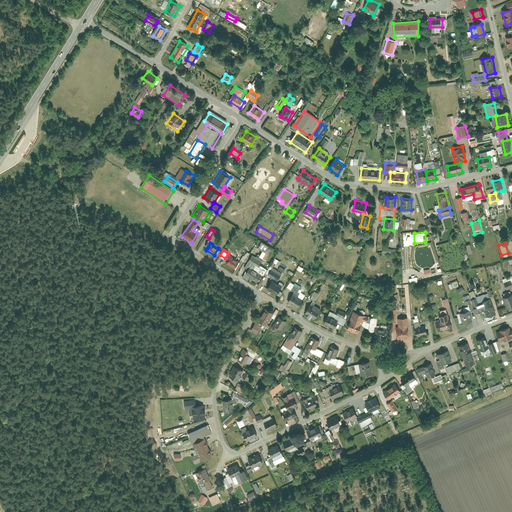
[(249,260),(258,266),(262,259),(253,254),(249,260)]
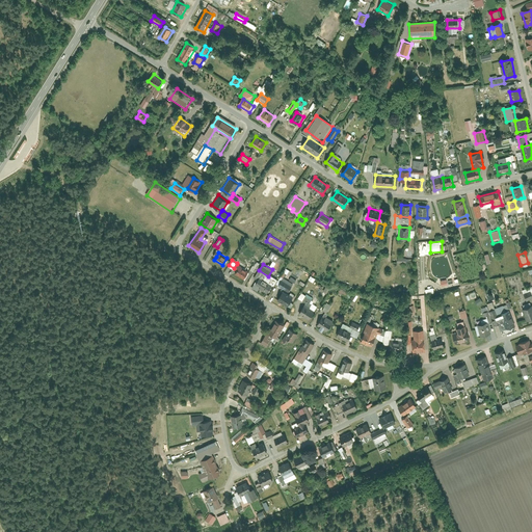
[(235,273),(244,278),(248,270),(240,265),(237,270),(235,273)]
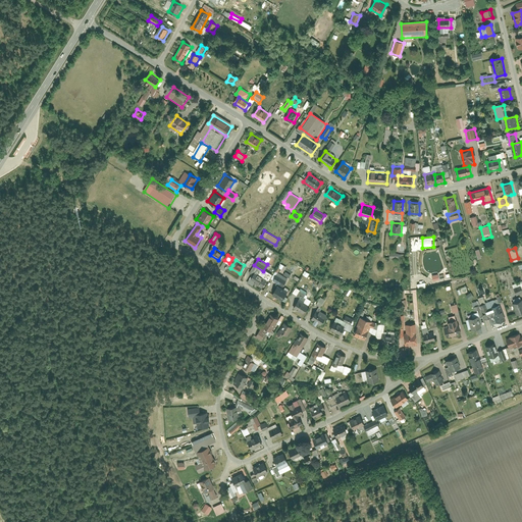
[(249,280),(261,288),(266,278),(254,271),(249,280)]
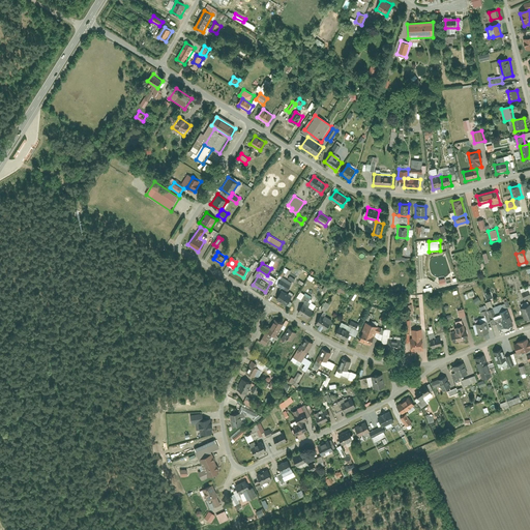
[(277,285),(287,290),(292,282),(283,276),(277,285)]
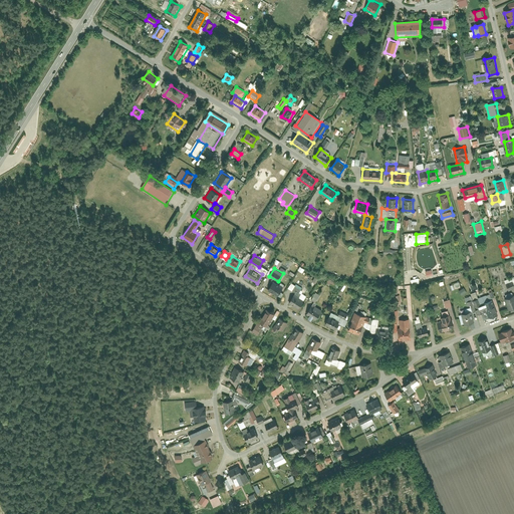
[(273,280),(267,290),(278,296),(283,286),(273,280)]
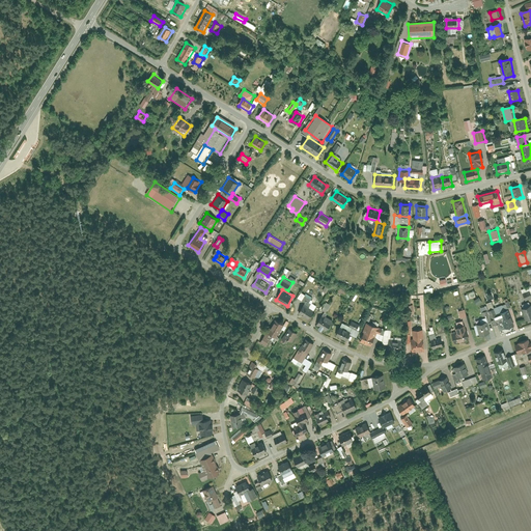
[(305,303),(309,305),(313,299),(301,291),(297,298),(305,303)]
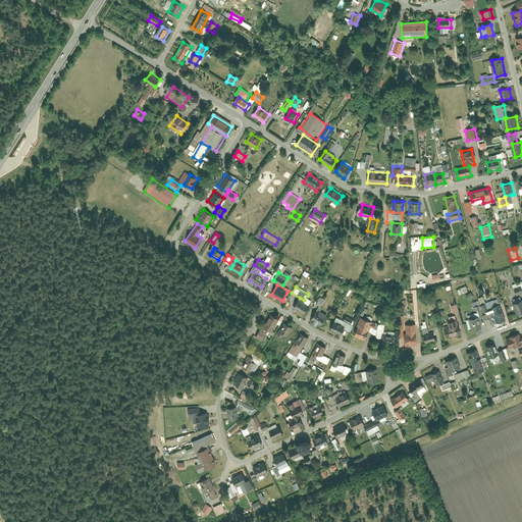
[(466,295),(469,300),(474,296),(471,292),(466,295)]
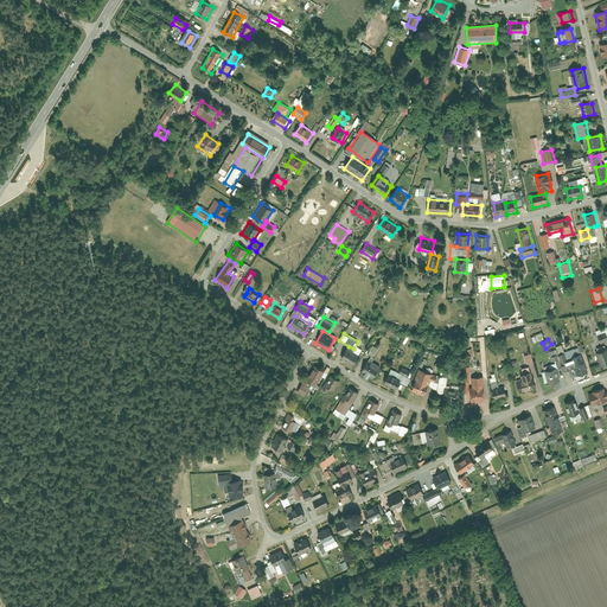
[(368,353),(372,357),(377,347),(372,345),(368,353)]
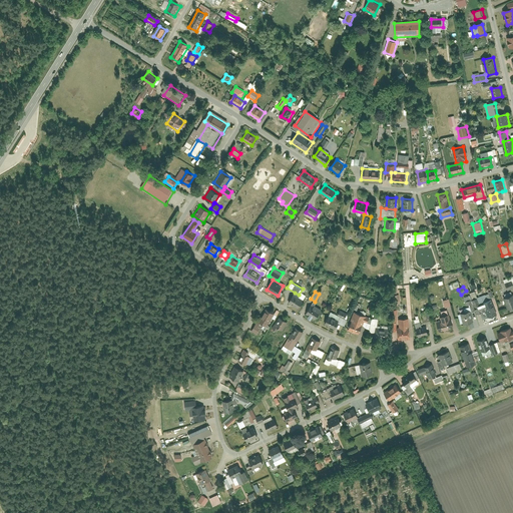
[(289,303),(298,309),(304,298),(299,295),(295,293),(289,303)]
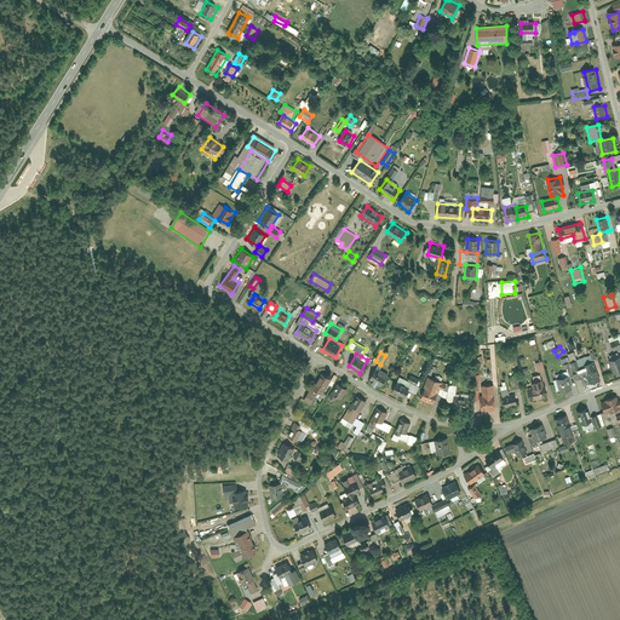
[(578,360),(580,366),(593,361),(592,359),(590,354),(578,359),(578,360)]
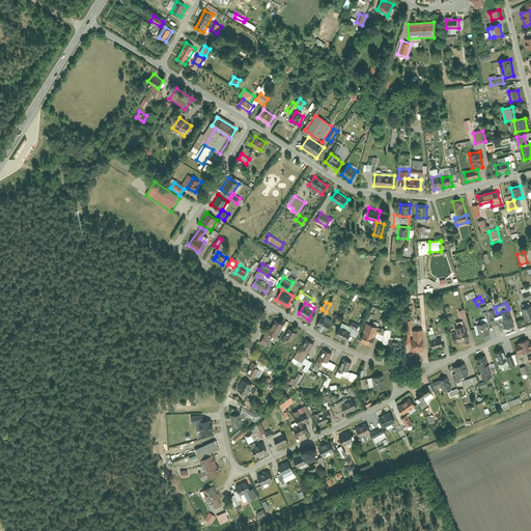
[(530,303),(521,307),(526,319),(530,316),(530,303)]
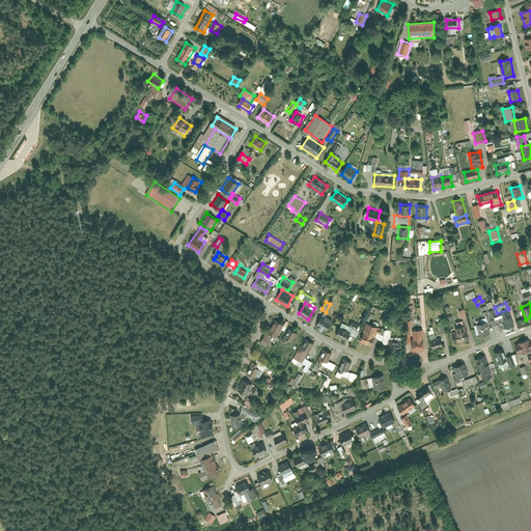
[(458,310),(460,317),(467,315),(465,308),(458,310)]
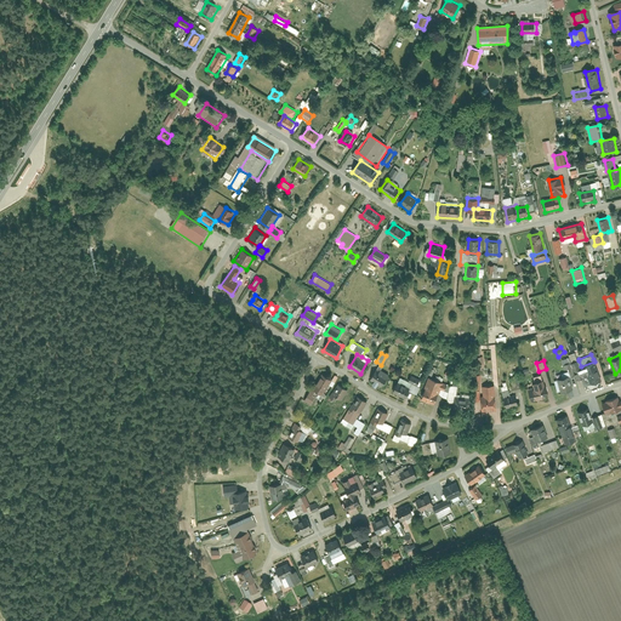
[(576,379),(581,377),(577,368),(581,366),(579,360),(571,363),(573,366),(575,375),(576,379)]
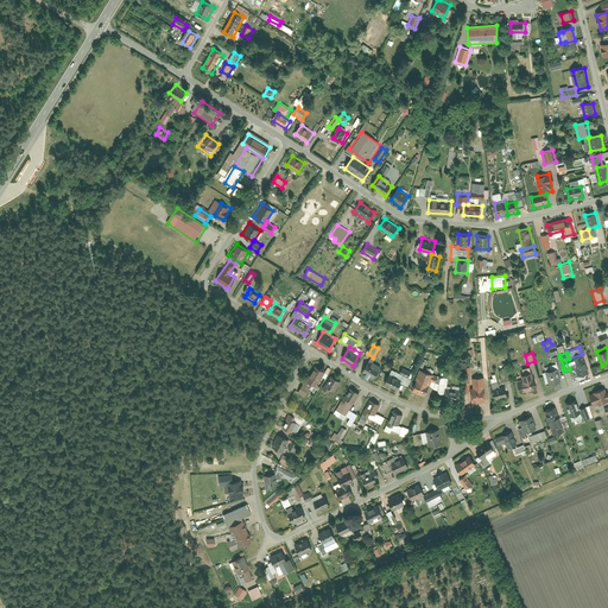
[(569,369),(571,378),(589,371),(582,354),(569,359),(565,360),(569,369)]
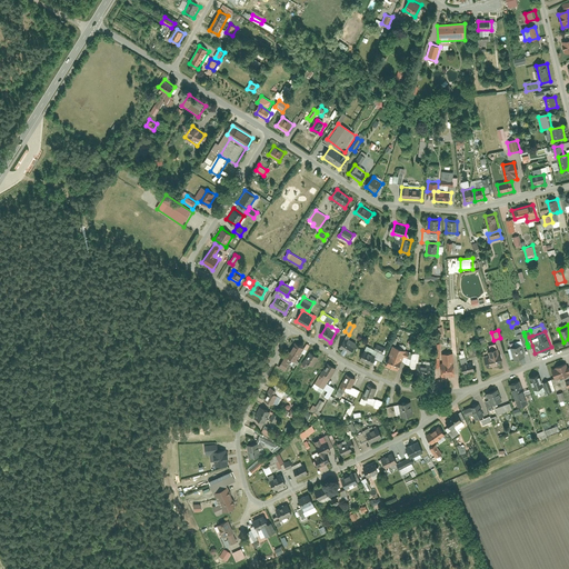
[(340,348),(349,352),(356,342),(346,337),(340,348)]
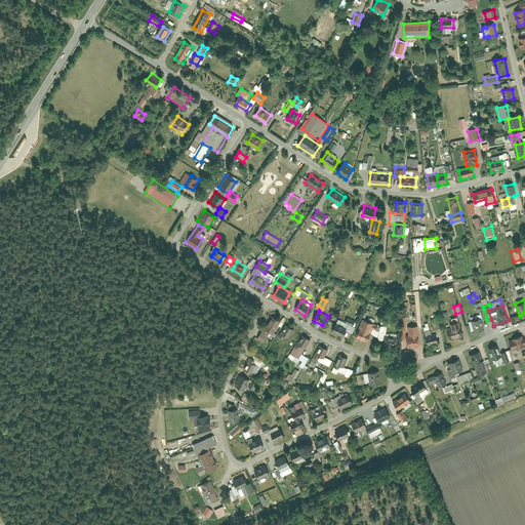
[(273,333),(280,321),(272,316),(264,328),(273,333)]
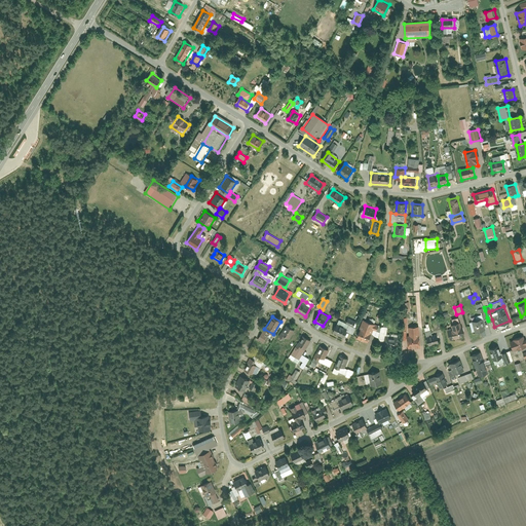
[(349,325),(352,327),(355,322),(349,317),(346,323),(349,325)]
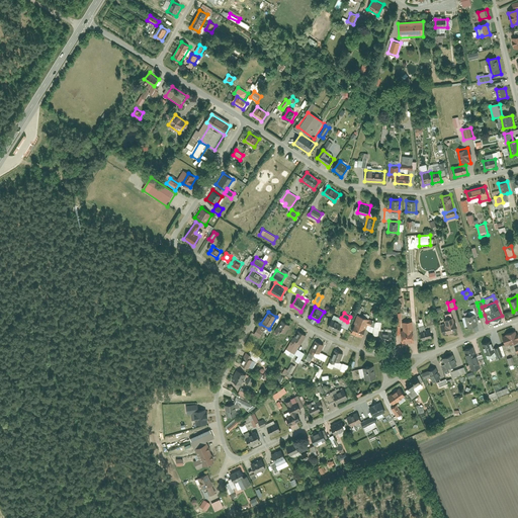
[(425,315),(428,327),(435,325),(432,313),(425,315)]
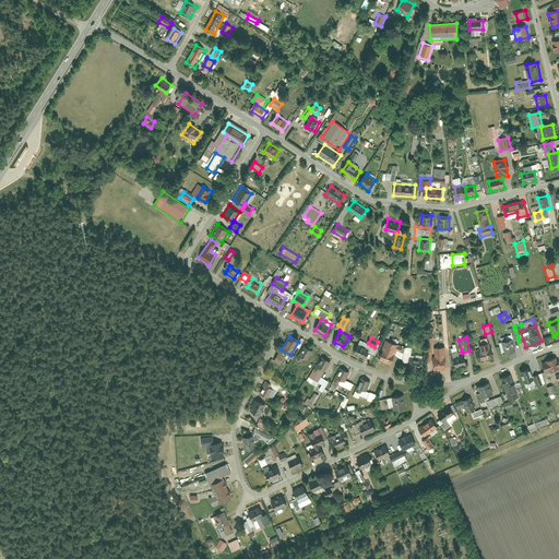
[(501,341),(504,353),(515,349),(512,337),(501,341)]
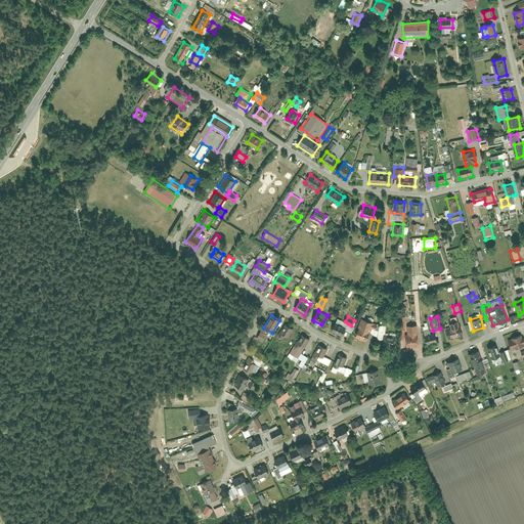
[(354,337),(366,341),(373,322),(361,318),(354,337)]
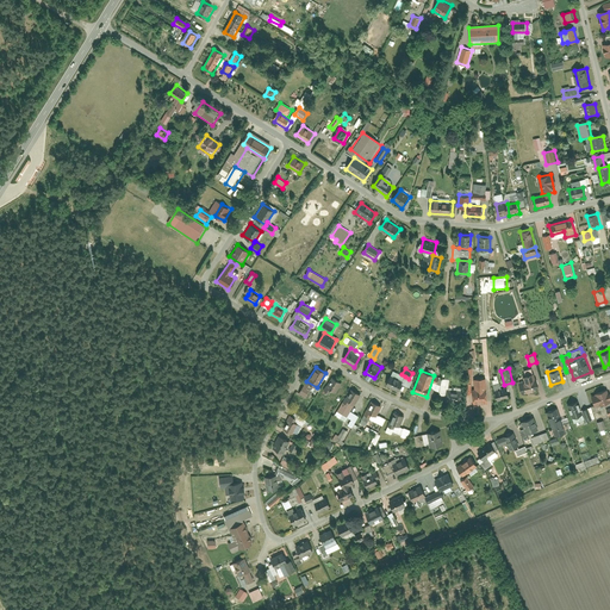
[(518,383),(522,393),(539,388),(534,372),(522,375),(524,381),(518,383)]
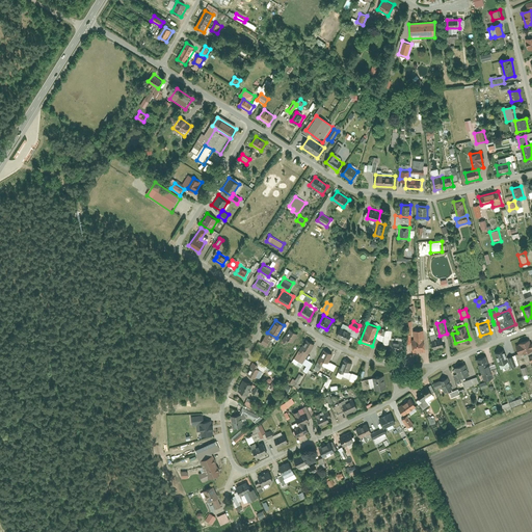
[(336,335),(347,341),(350,335),(351,333),(340,326),(336,335)]
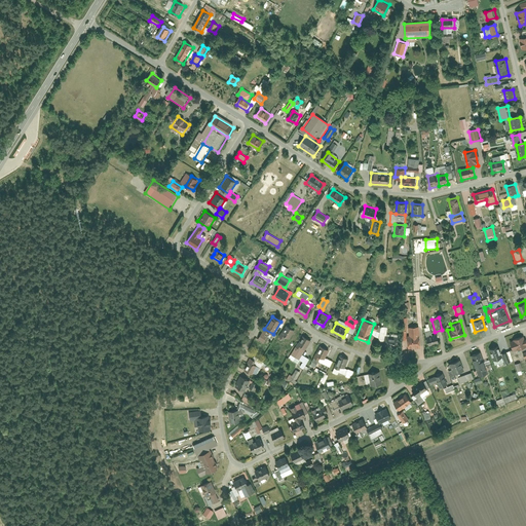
[(295,329),(286,325),(282,334),(290,338),(295,329)]
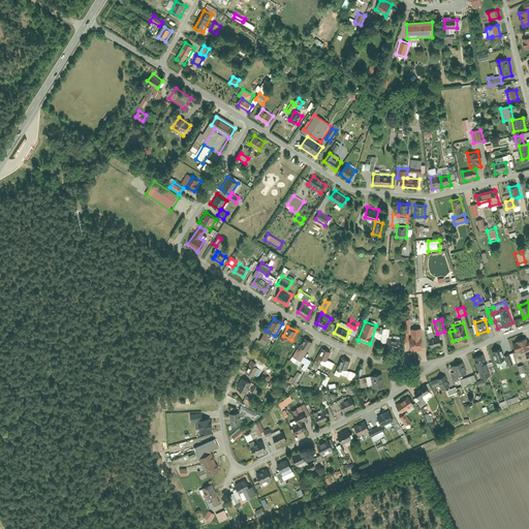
[(349,331),(348,333),(353,336),(358,330),(354,329),(351,327),(349,331)]
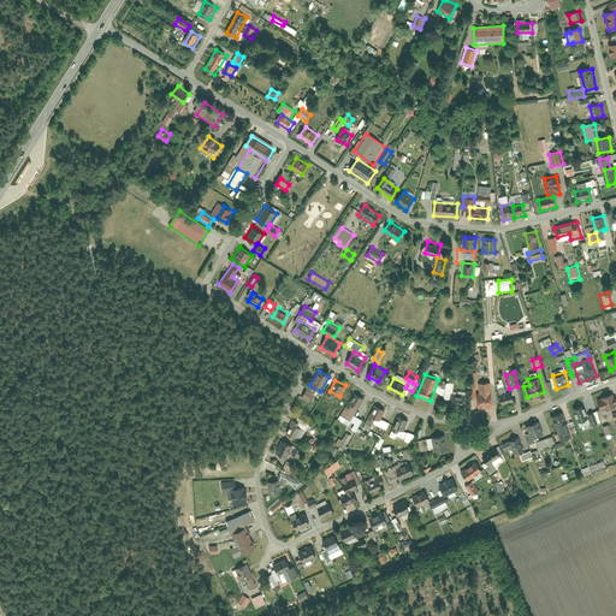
[(477,394),(478,408),(492,407),(490,381),(479,383),(479,394),(477,394)]
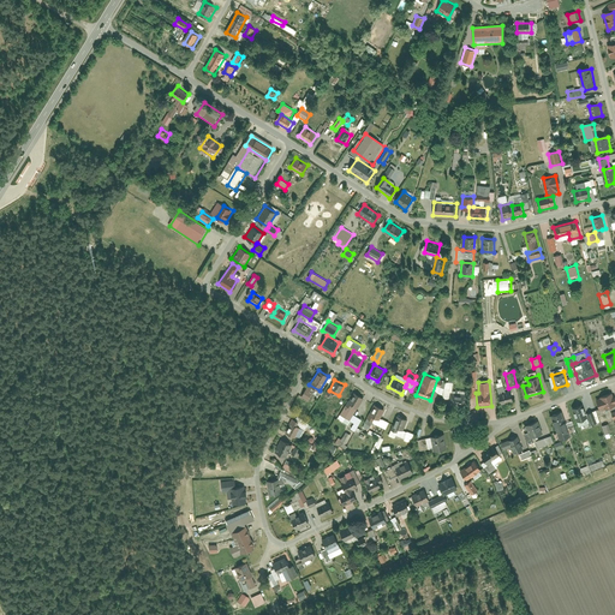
[(499,393),(506,392),(503,381),(496,382),(499,393)]
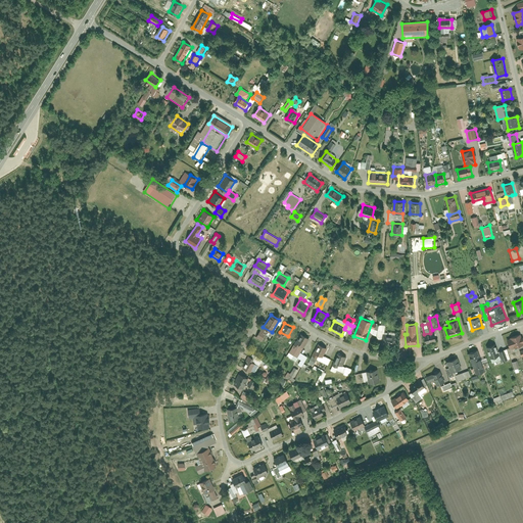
[(260,340),(266,333),(259,330),(255,337),(260,340)]
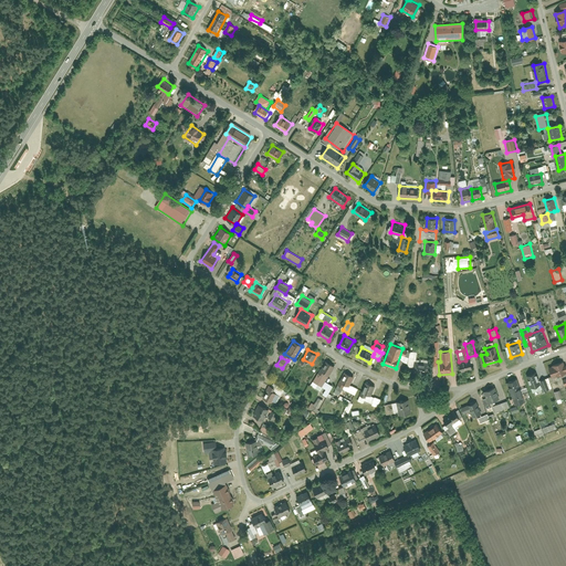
[(459,362),(462,371),(472,369),(470,359),(465,360),(459,362)]
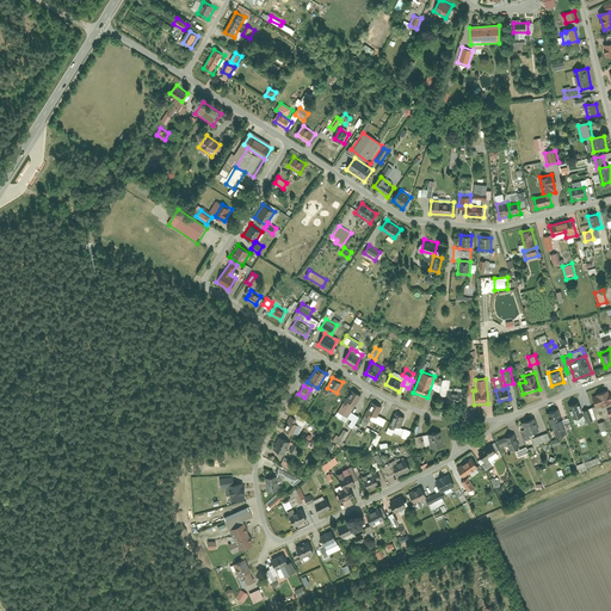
[(338,411),(347,417),(360,395),(351,389),(338,411)]
